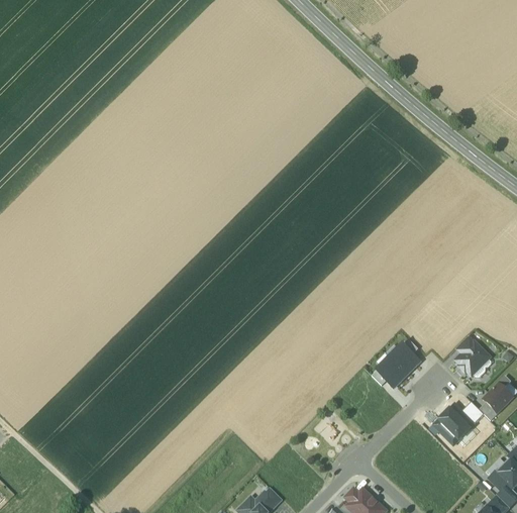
[(469,334),(455,347),(460,352),(463,350),(474,340),(469,334)]
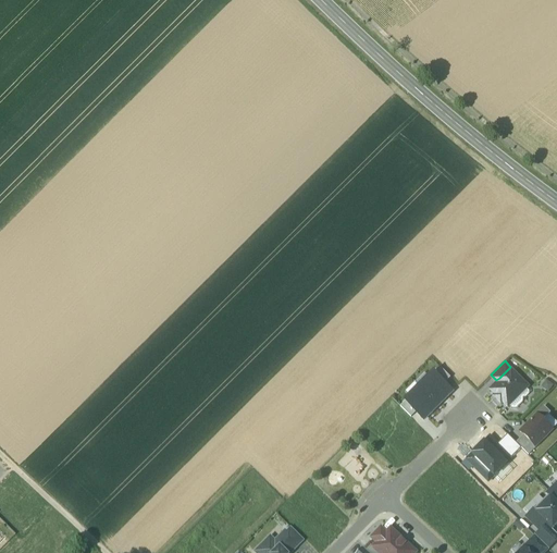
[(440,364),(433,370),(444,380),(450,375),(440,364)]
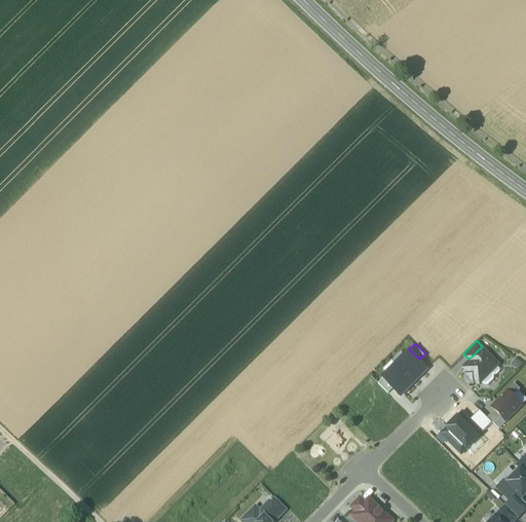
[(482,346),(472,357),(468,359),(463,365),(467,369),(467,372),(472,376),(475,376),(479,381),(498,362),(482,346)]
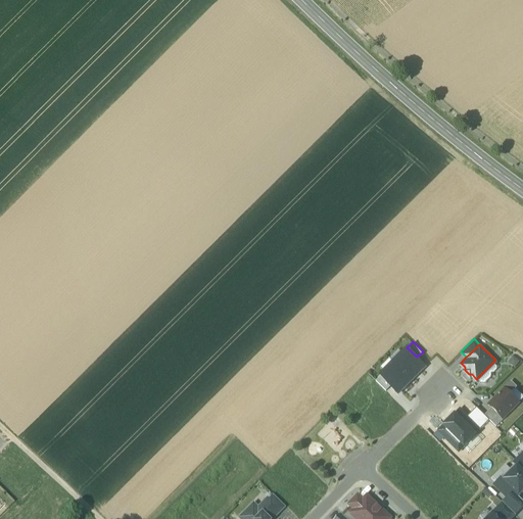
[(407,347),(393,361),(412,378),(424,364),(417,357),(407,347)]
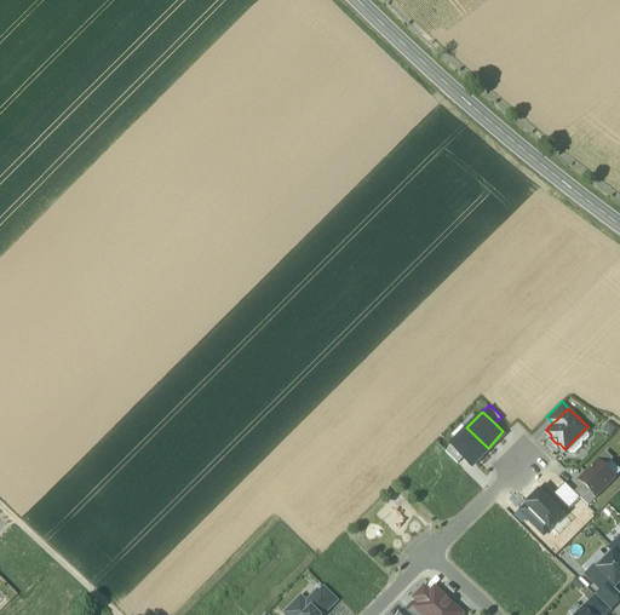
[(471,464),(488,448),(466,427),(451,443),(463,455),(471,464)]
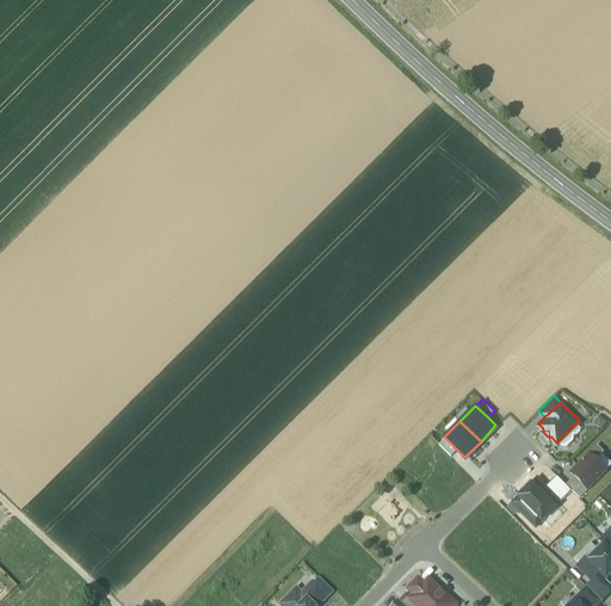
[(451,453),(456,449),(444,437),(439,443),(451,453)]
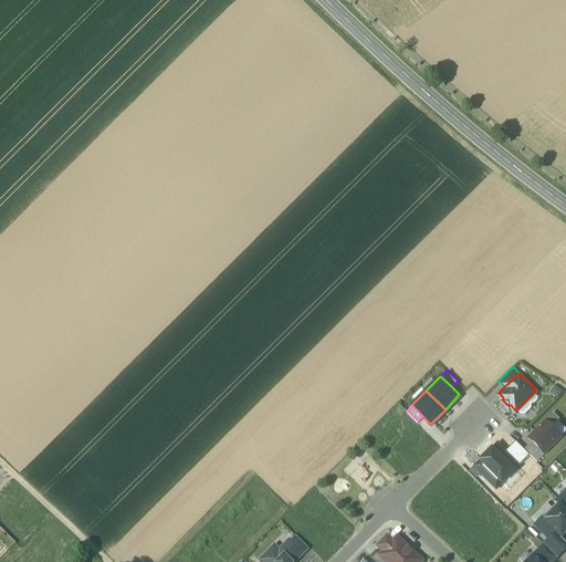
[(534,436),(532,439),(544,451),(561,434),(551,425),(559,416),(553,410),(531,433),(534,436)]
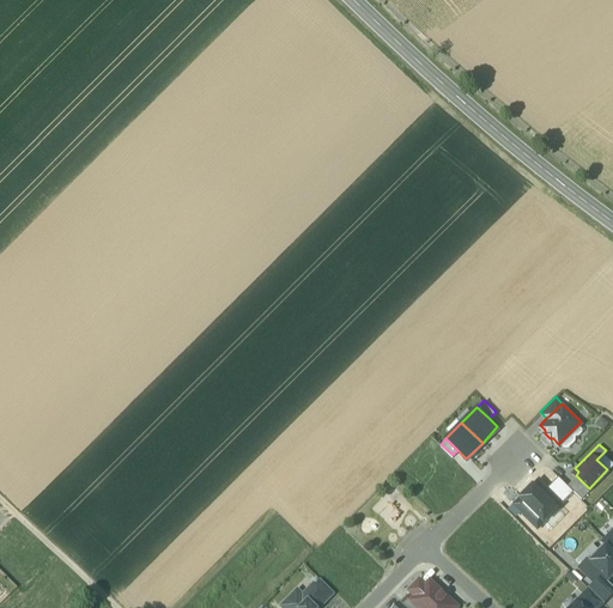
[(559,503),(574,490),(568,484),(559,475),(546,488),(559,503)]
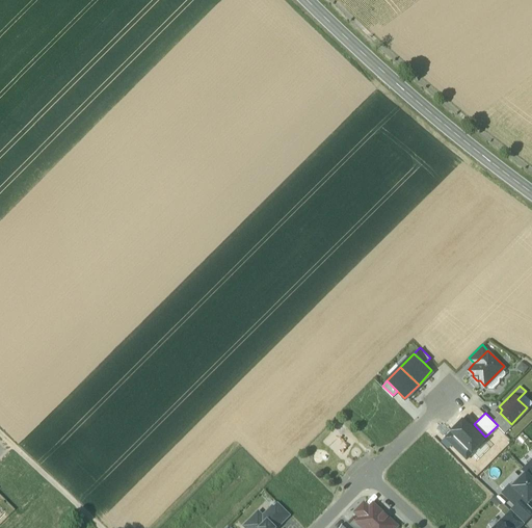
[(498,425),(505,431),(511,424),(500,413),(493,420),(498,425)]
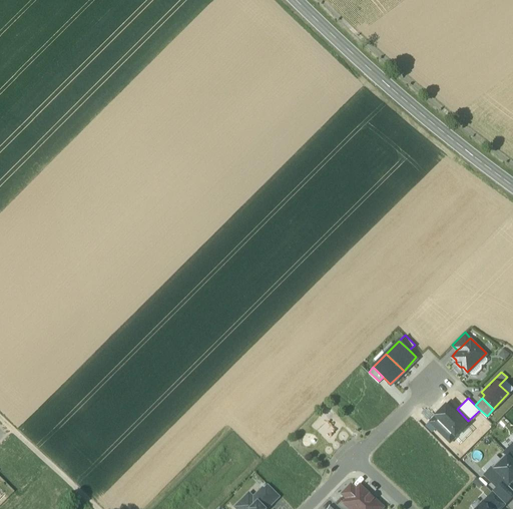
[(453,436),(468,421),(457,409),(449,401),(433,417),(453,436)]
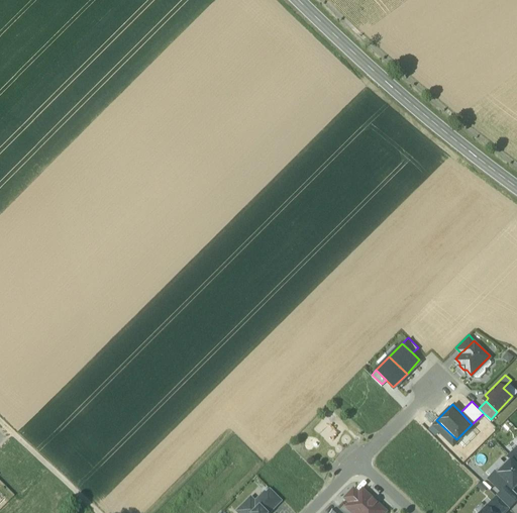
[(506,485),(511,490),(516,483),(516,460),(511,454),(489,477),(502,490),(506,485)]
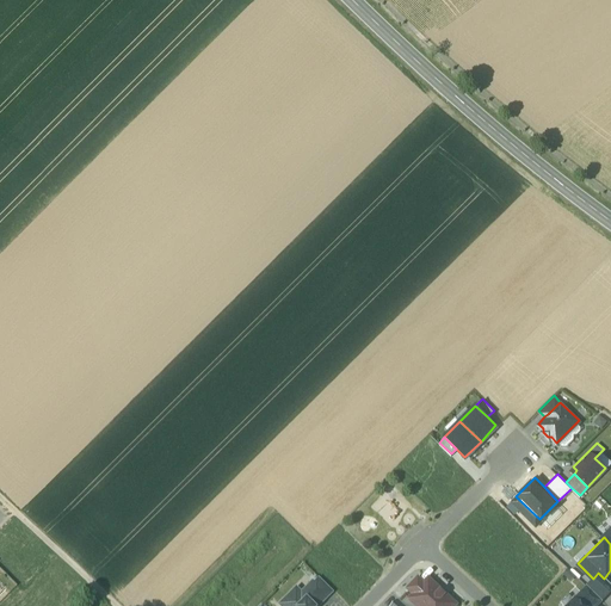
[(587,585),(602,598),(610,588),(610,585),(604,579),(598,573),(593,579),(587,585)]
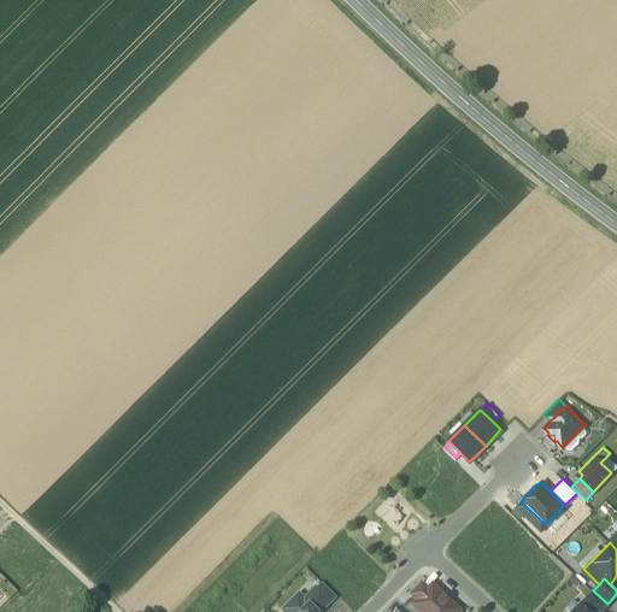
[(422,611),(456,611),(460,608),(433,582),(428,588),(422,582),(412,593),(417,598),(412,602),(422,611)]
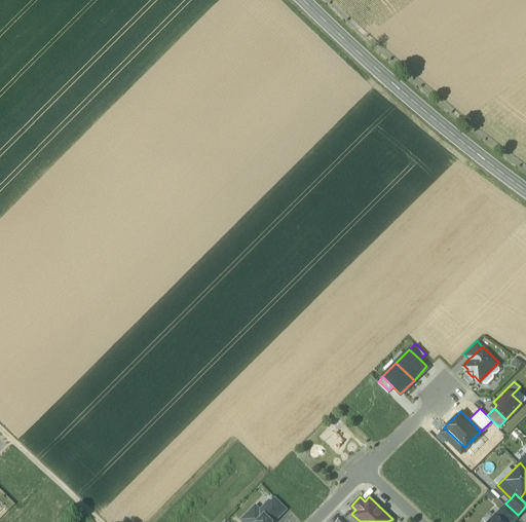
[(259,508),(255,504),(240,518),(245,521),(270,521),(278,515),(270,507),(274,502),(270,499),(269,497),(259,508)]
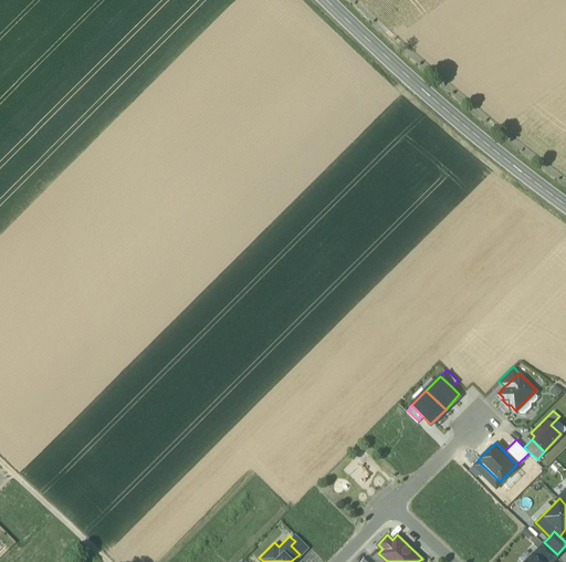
[(308,545),(300,537),(295,541),(291,545),(300,554),(308,545)]
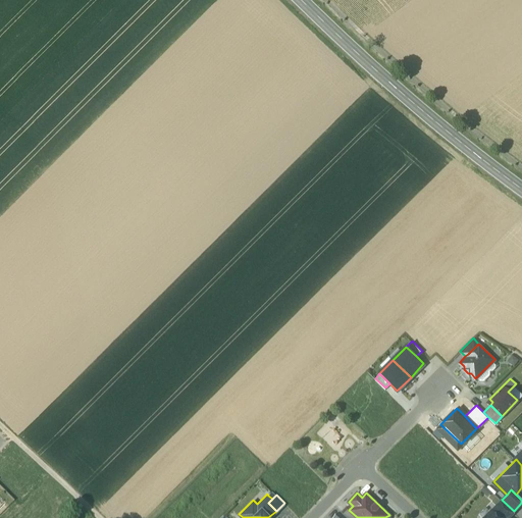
[(502,500),(490,511),(497,517),(506,517),(514,511),(502,500)]
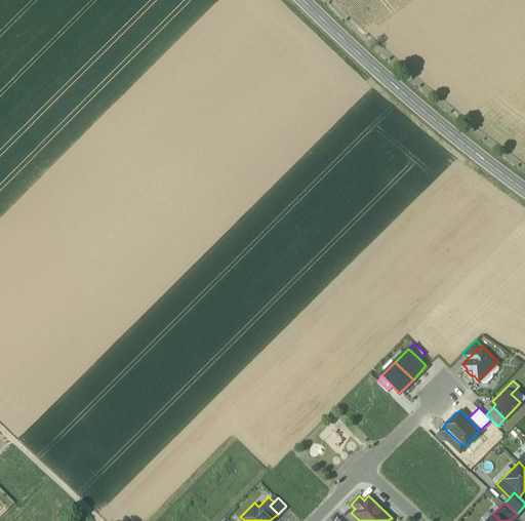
[(348,510),(344,515),(350,520),(359,520),(351,513),(348,510)]
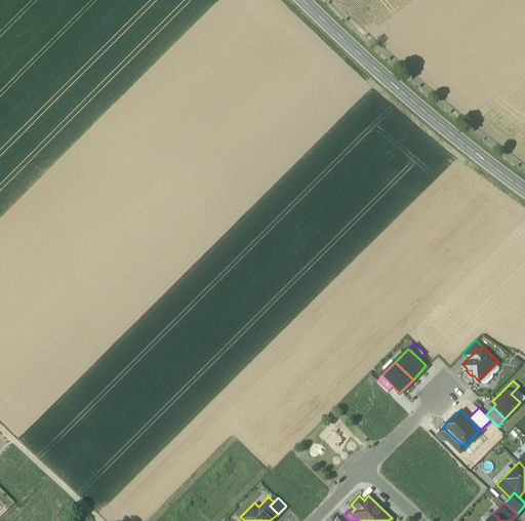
All buildings are outlined.
